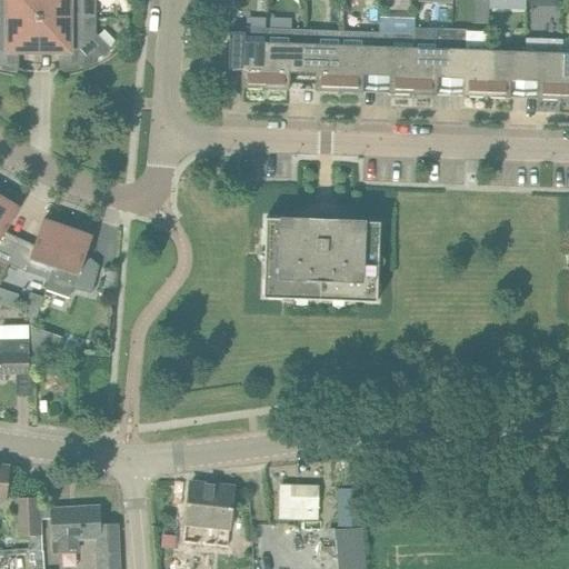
[(0,0),(0,17),(38,18),(38,0),(0,0)]
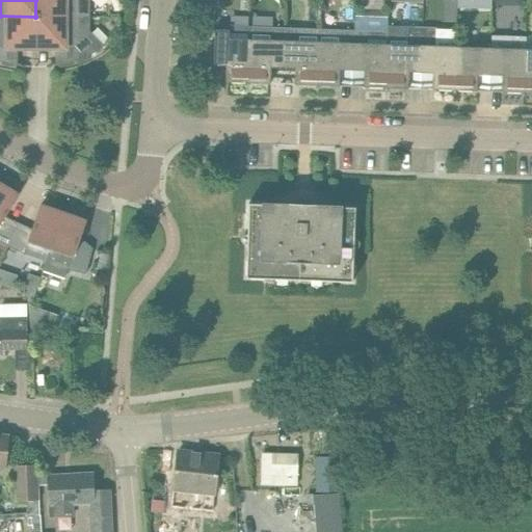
[(35,0),(35,17),(89,17),(89,1),(89,0),(35,0)]
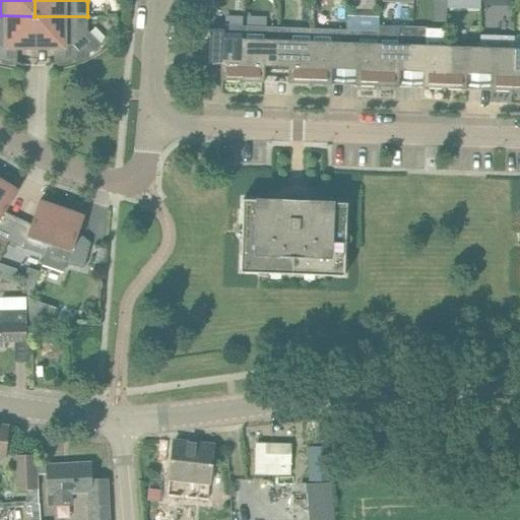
[(35,16),(0,15),(0,60),(6,62),(20,64),(20,63),(16,62),(16,48),(35,48),(35,16)]
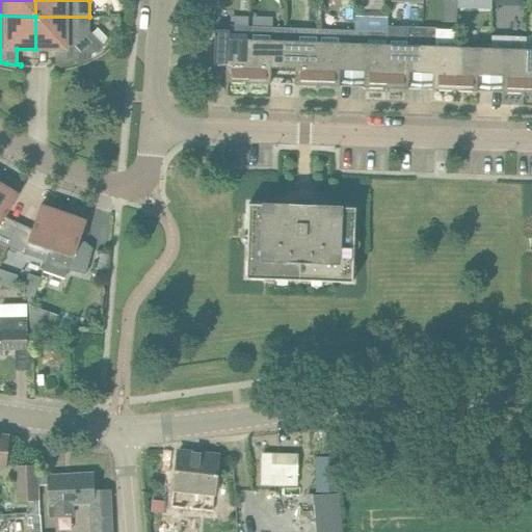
[(357,26),(388,26),(388,17),(357,16),(357,26)]
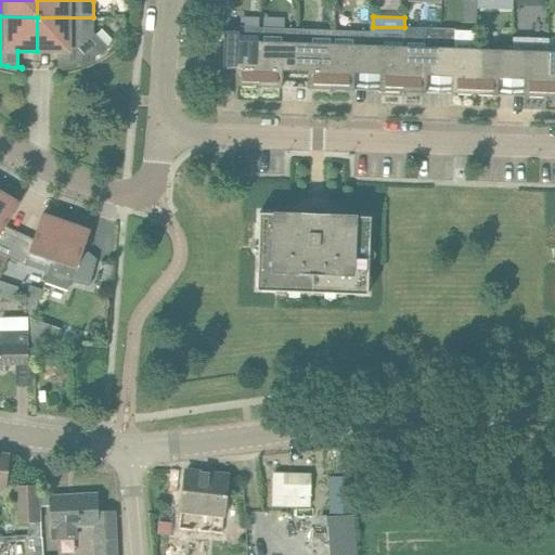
[(93,33),(93,17),(37,17),(37,51),(57,51),(57,67),(53,67),(53,68),(68,66),(84,62),(97,55),(110,47),(108,46),(107,47),(93,33)]
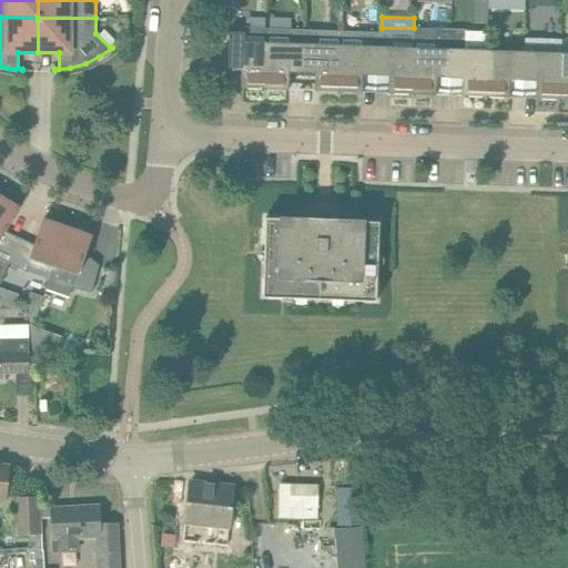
[(266,28),(266,42),(264,89),(288,90),(288,72),(302,72),(303,30),(266,28)]
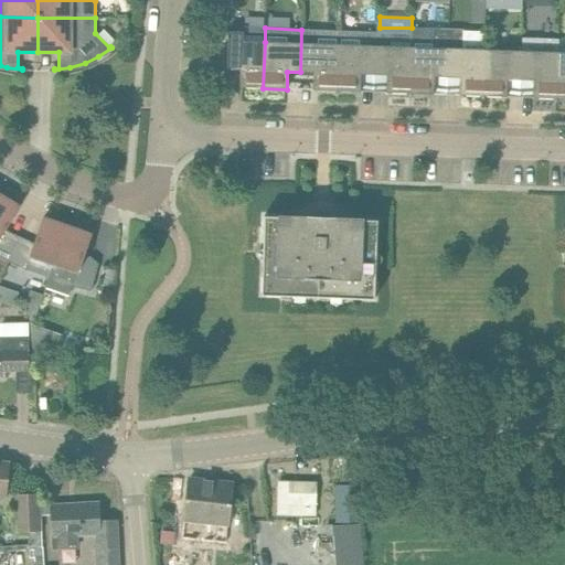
[(412,33),(409,94),(433,94),(434,77),(446,77),(448,29),(434,28),(434,34),(412,33)]
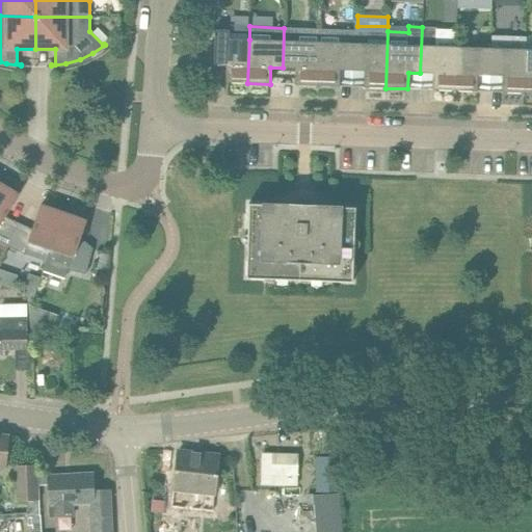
[(422,27),(420,73),(432,73),(432,89),(454,90),(456,47),(435,46),(436,27),(422,27)]
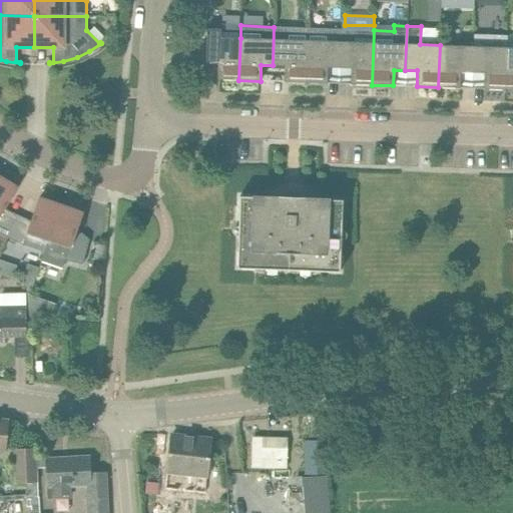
[(274,27),(273,65),(285,66),(284,81),(306,82),(308,28),(274,27)]
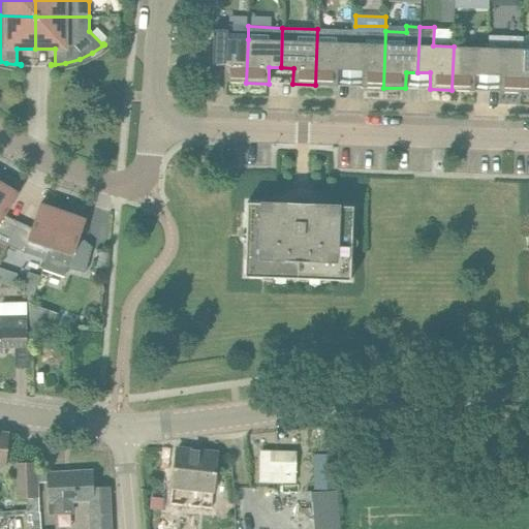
[(317,29),(315,85),(337,86),(338,69),(349,70),(351,30),(317,29)]
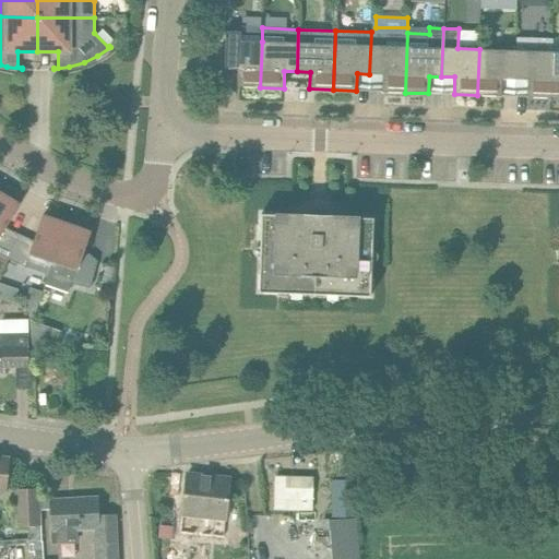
[(260,87),(262,42),(239,40),(240,32),(225,32),(224,69),(237,69),(237,86),(260,87)]
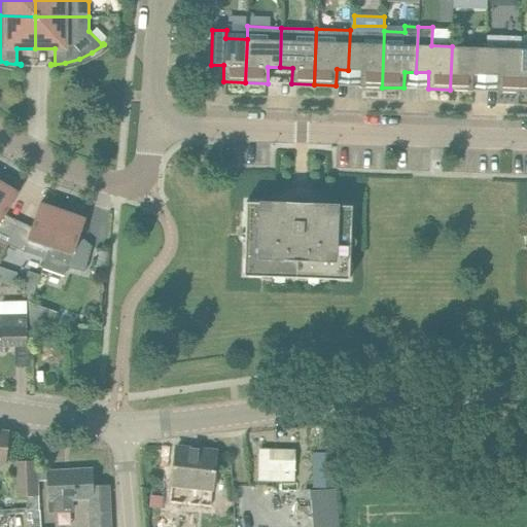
[(384,31),(350,30),(348,70),(360,70),(359,86),(382,88),(384,31)]
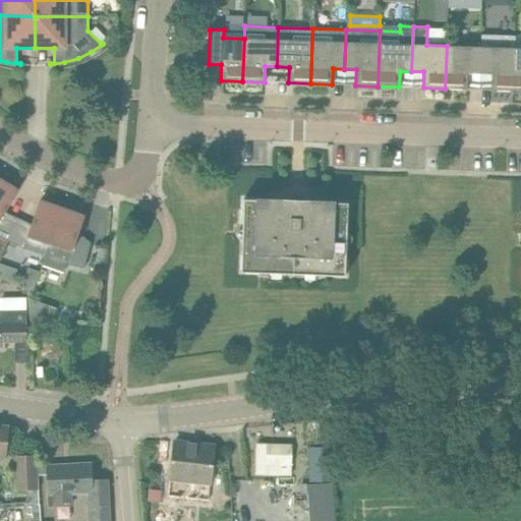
[(480,35),(480,47),(479,73),(490,74),(490,90),(512,91),(514,48),(514,36),(480,35)]
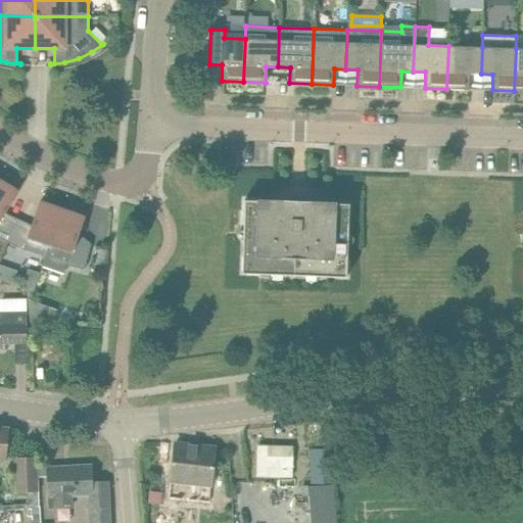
[(448,46),(446,89),(468,90),(469,74),(481,74),(482,47),(448,46)]
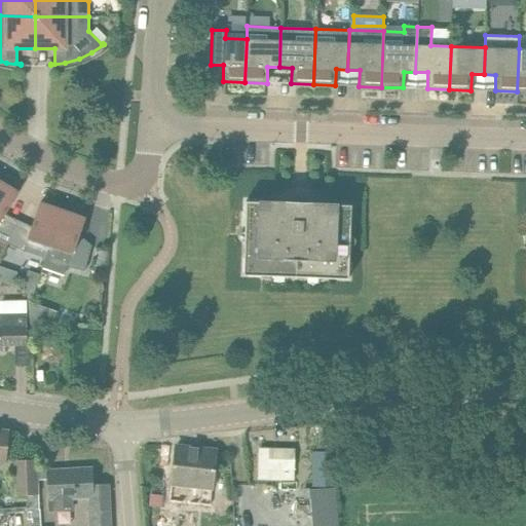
[(0,181),(0,239),(7,243),(17,220),(4,214),(17,191),(14,190),(15,186),(2,178),(0,182),(0,181)]
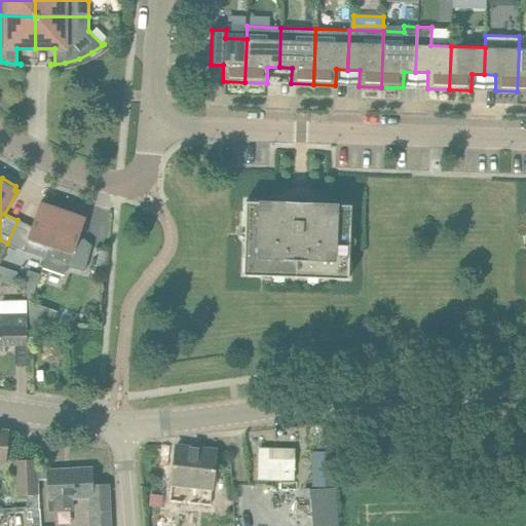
[(17,220),(7,243),(24,252),(45,259),(49,247),(62,210),(59,209),(60,205),(45,200),(43,203),(40,202),(31,226),(17,220)]
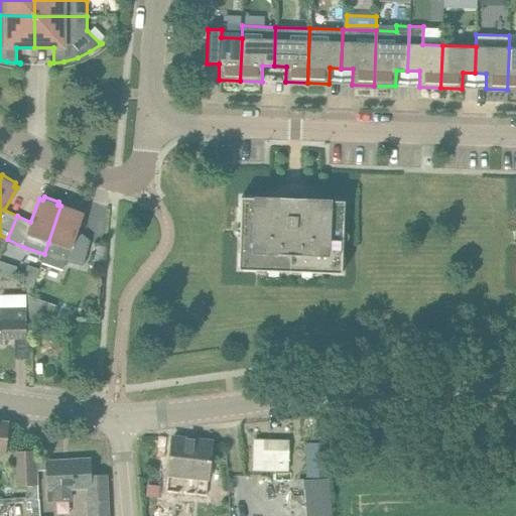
[(238,270),(265,271),(269,271),(269,265),(277,265),(277,271),(301,272),(302,266),(310,266),(310,272),(341,273),(344,201),(241,198),(240,228),(246,228),(246,237),(239,237),(238,270)]
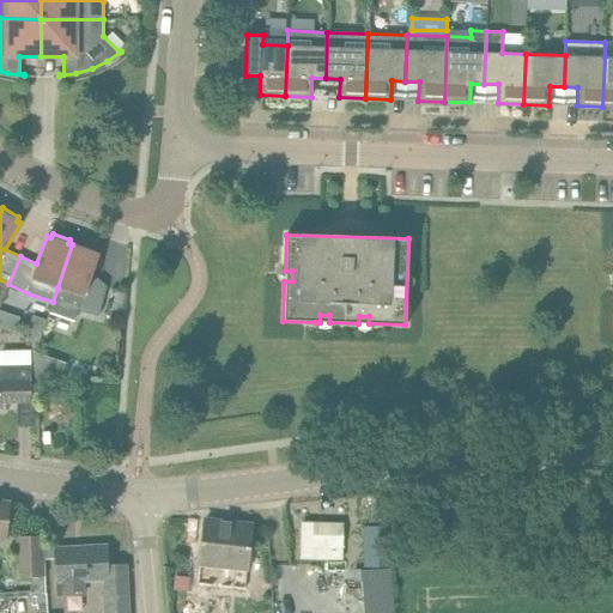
[(72,244),(58,287),(83,296),(78,310),(98,316),(105,286),(89,283),(98,254),(93,253),(96,248),(78,242),(77,246),(72,244)]
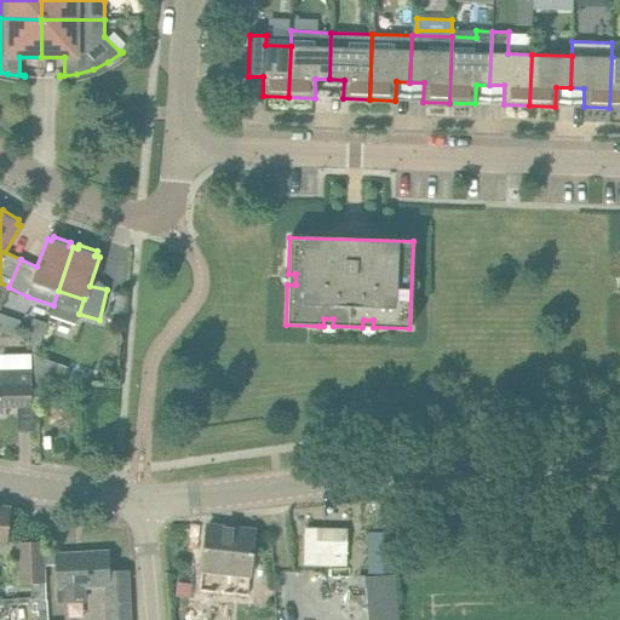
[(34,320),(29,322),(28,334),(30,334),(32,355),(36,355),(47,325),(34,320)]
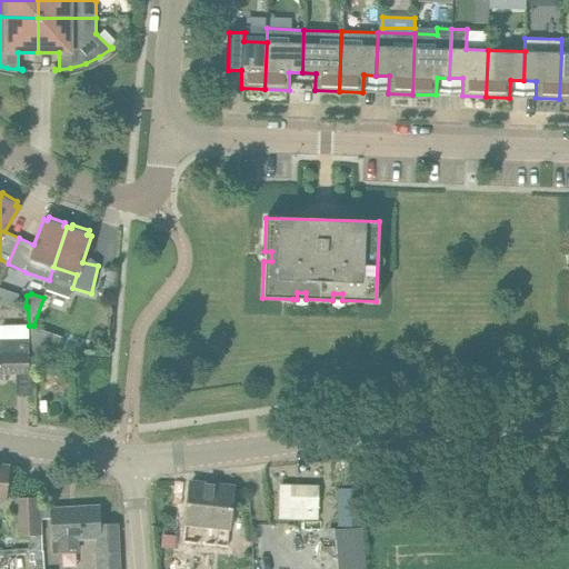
[(0,325),(0,373),(28,373),(28,353),(28,339),(28,325),(0,325)]
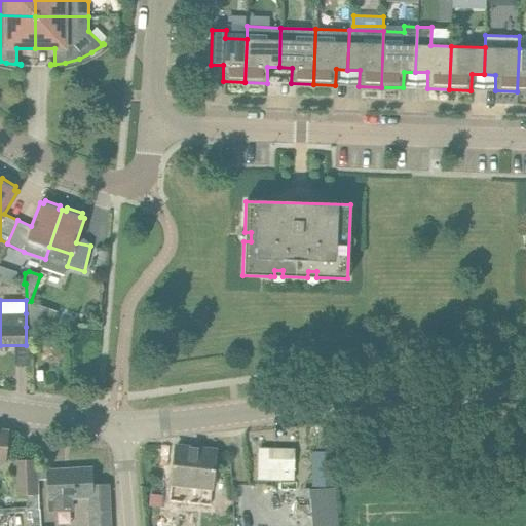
[(0,428),(0,461),(5,462),(8,436),(9,429),(0,428)]
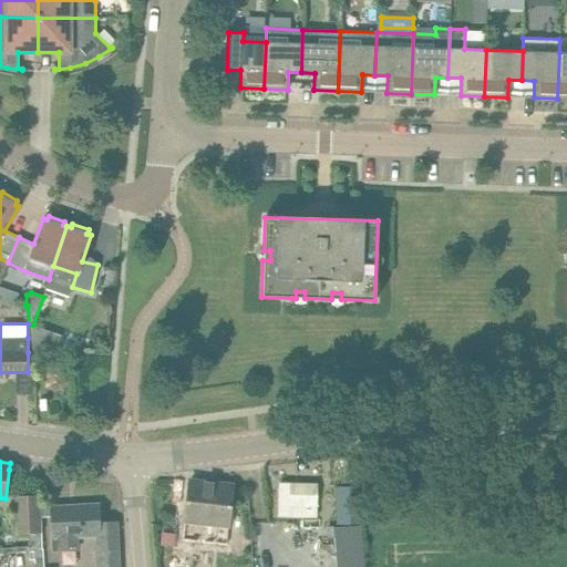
[(188,481),(186,503),(184,532),(226,536),(232,486),(188,481)]
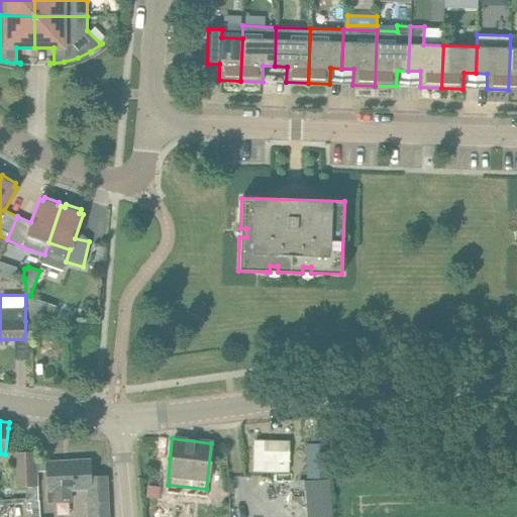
[(254,441),(253,471),(288,472),(289,441),(254,441)]
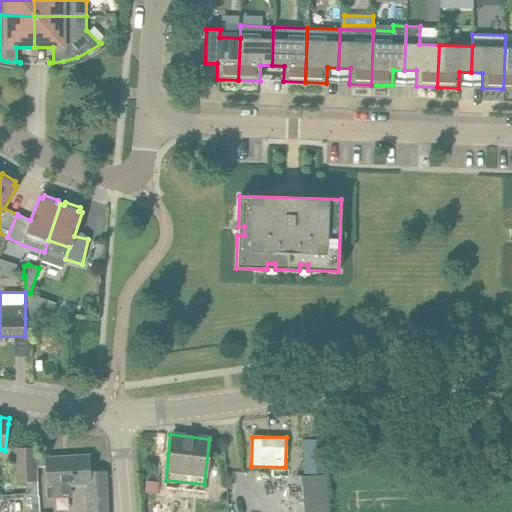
[(322,439),(304,440),(306,473),(323,472),(322,439)]
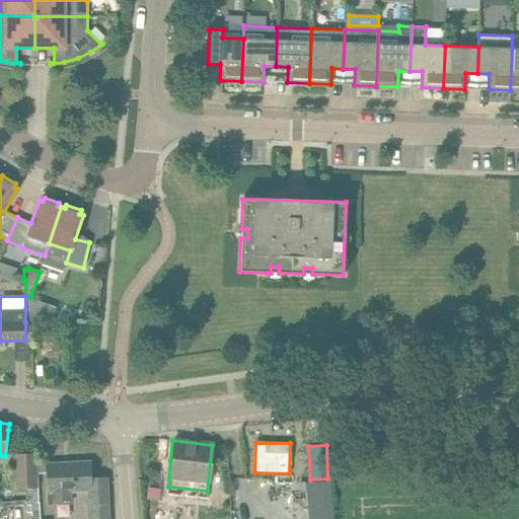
[(38,502),(38,488),(35,453),(13,454),(15,489),(27,488),(28,503),(33,502),(38,502)]
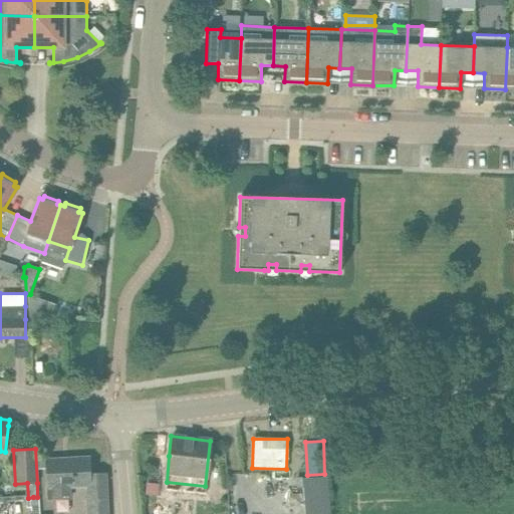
[(69,487),(86,486),(86,513),(107,513),(105,473),(90,474),(89,457),(45,460),(46,480),(47,488),(52,488),(53,501),(70,500),(69,487)]
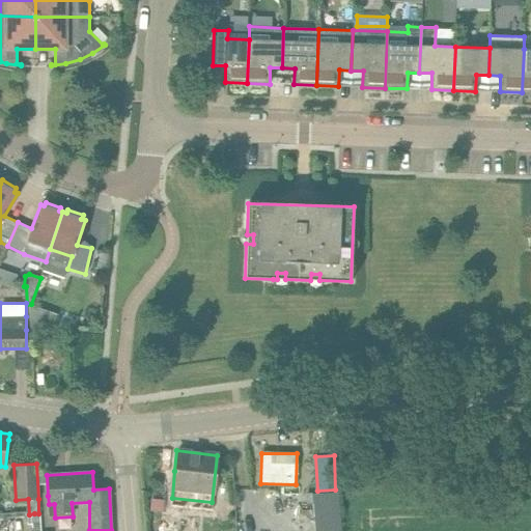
[(342,530),(341,492),(315,493),(316,530),(342,530)]
